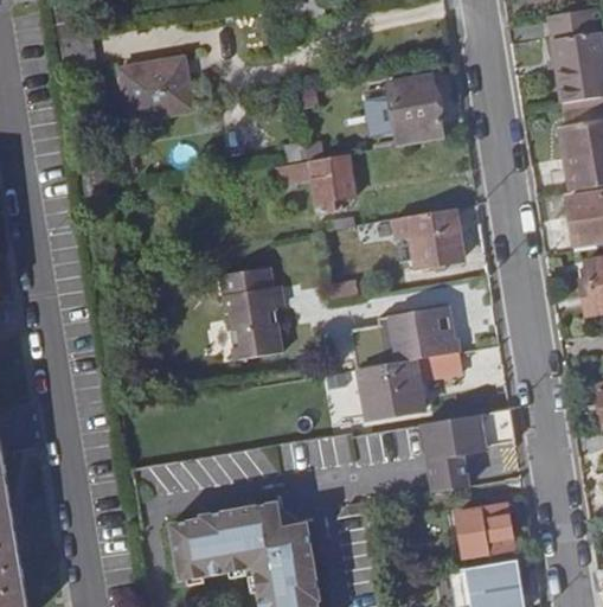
[(55,20),(87,14),(83,0),(51,0),(52,2),(55,20)]
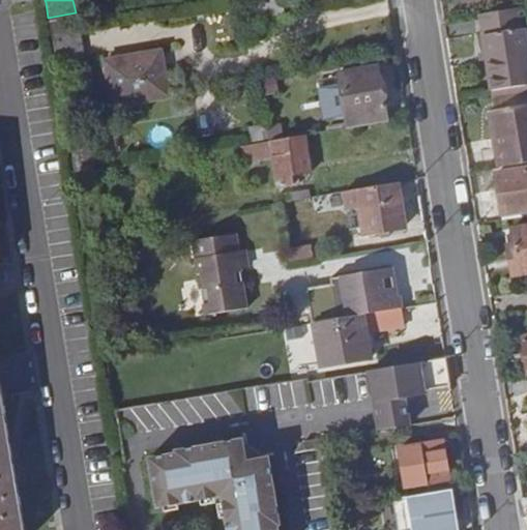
[(516,7),(476,13),(489,89),(522,84),(520,63),(526,62),(526,61),(524,43),(520,45),(516,7)]
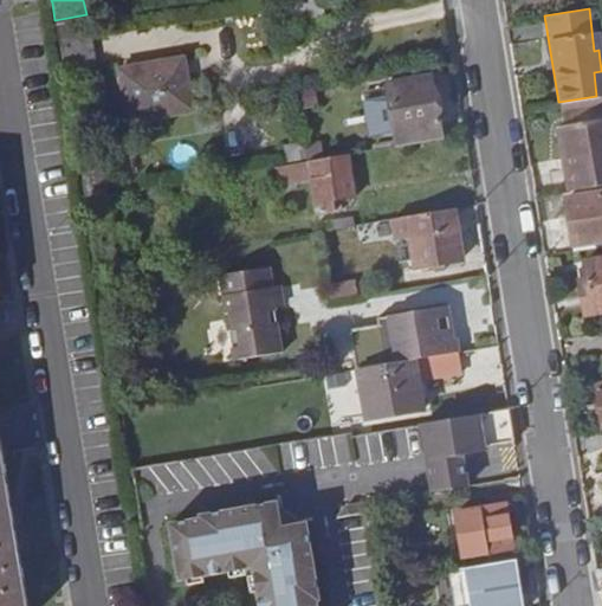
[(54,20),(63,68),(95,64),(86,14),(54,20)]
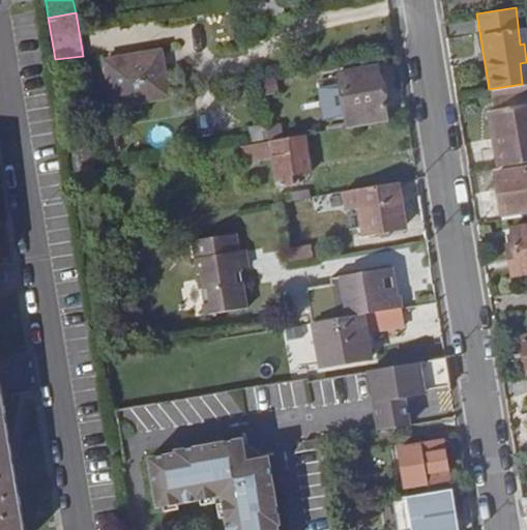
[(159,48),(140,51),(141,57),(160,54),(159,48)]
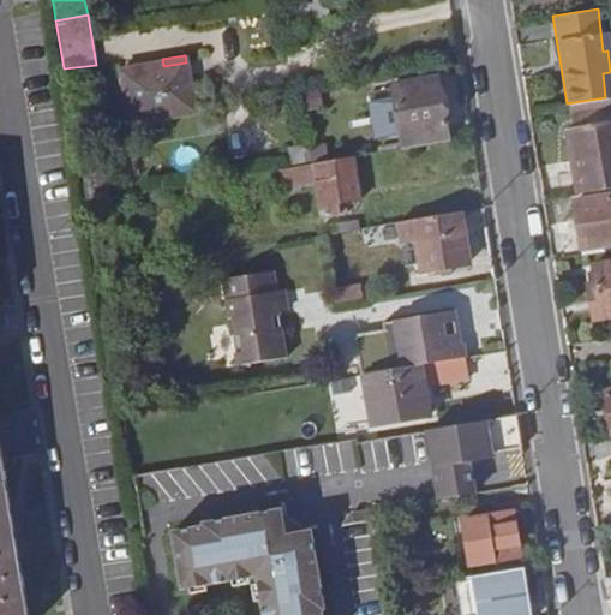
[(163,66),(162,59),(120,66),(129,119),(195,108),(186,63),(163,66)]
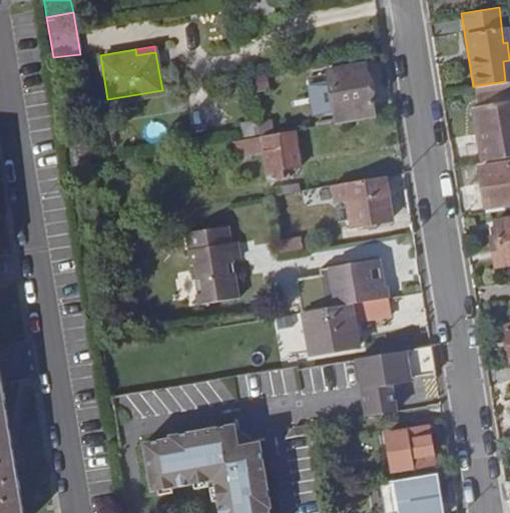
[(328,74),(335,123),(373,116),(364,61),(355,62),(356,65),(338,67),(340,73),(328,74)]
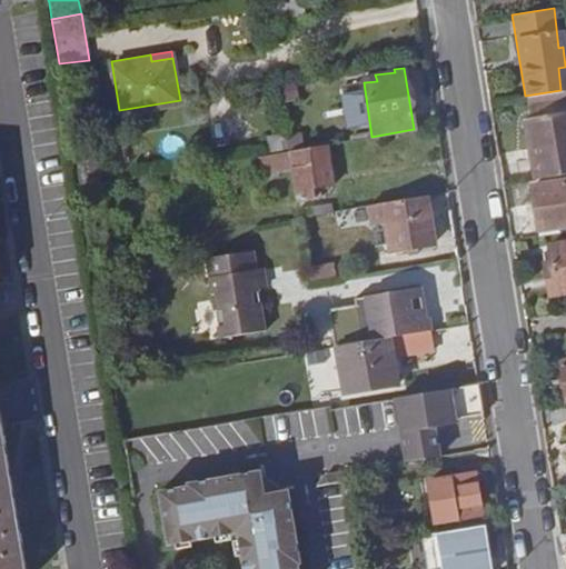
[(558,98),(527,103),(529,117),(560,111),(558,98)]
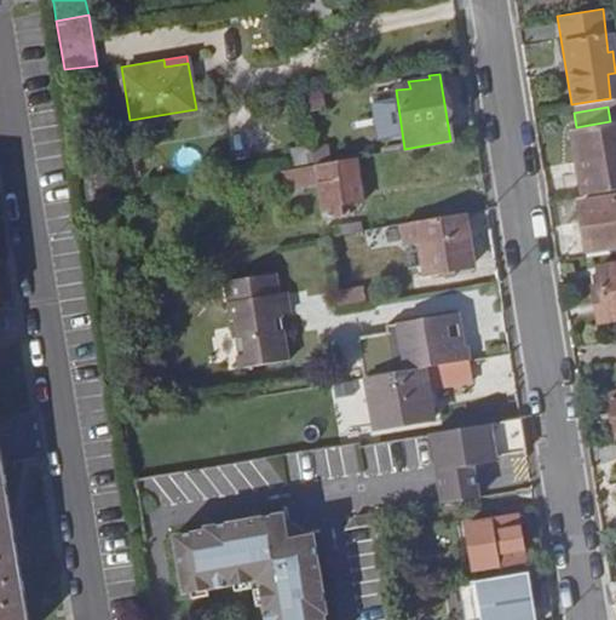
[(577,170),(581,194),(615,188),(615,120),(610,121),(576,127),(583,170),(577,170)]
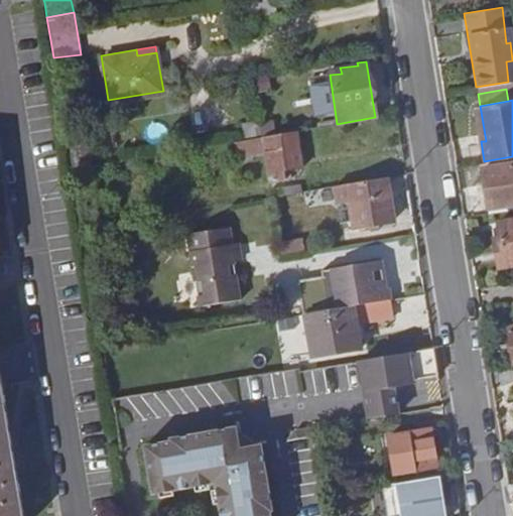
[(486,141),(480,106),(475,107),(481,141),(486,141)]
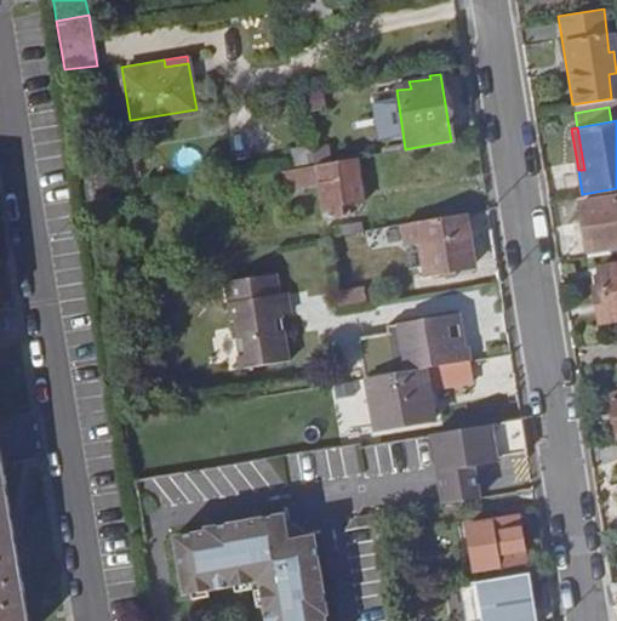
[(79,158),(86,204),(106,200),(98,155),(79,158)]
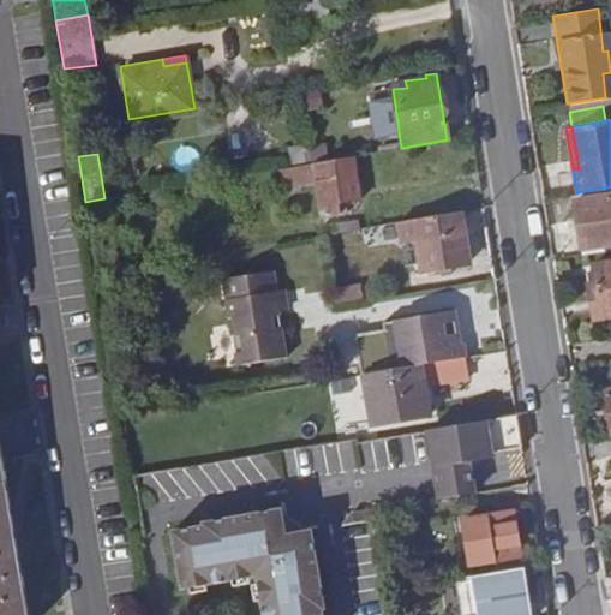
[(310,163),(277,168),(281,191),(312,186),(318,214),(336,210),(335,201),(357,199),(351,157),(310,163)]
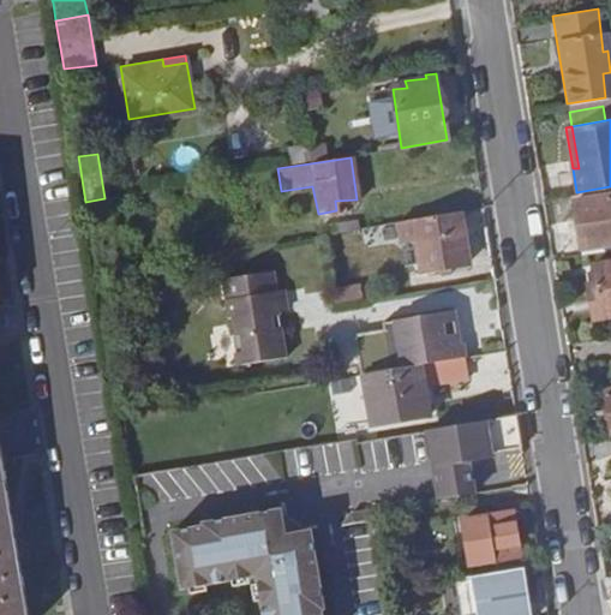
[(610,193),(571,199),(579,246),(610,240),(610,193)]
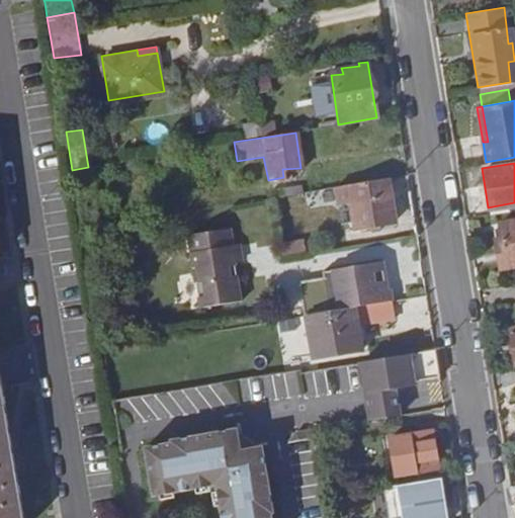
[(394,221),(385,177),(347,184),(355,227),(394,221)]
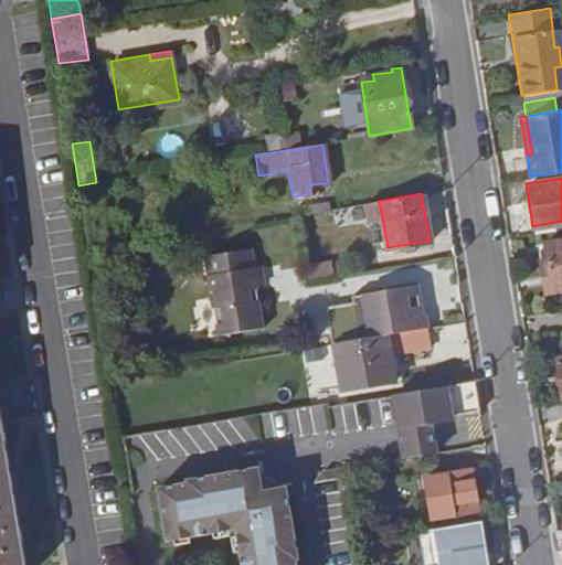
[(311,205),(314,212),(324,211),(321,202),(311,205)]
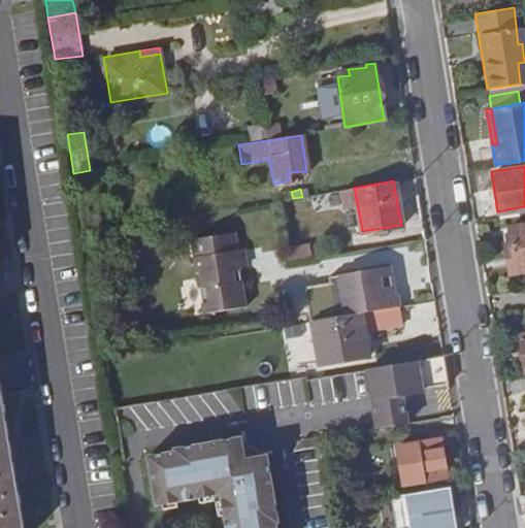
[(275,194),(277,201),(293,198),(291,192),(275,194)]
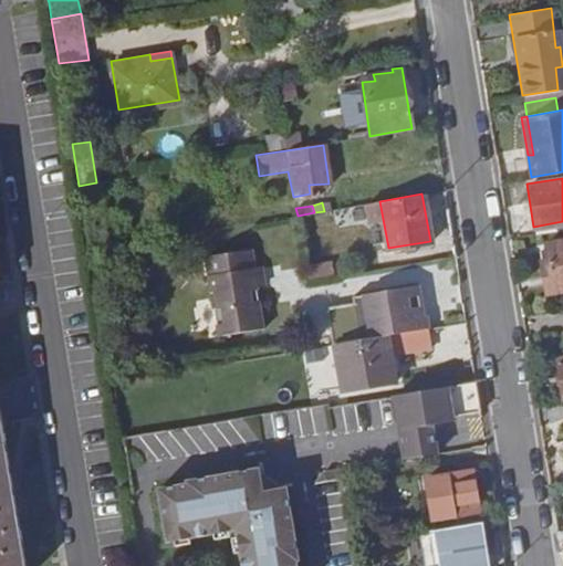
[(562,289),(562,239),(542,242),(545,266),(539,268),(543,293),(562,289)]
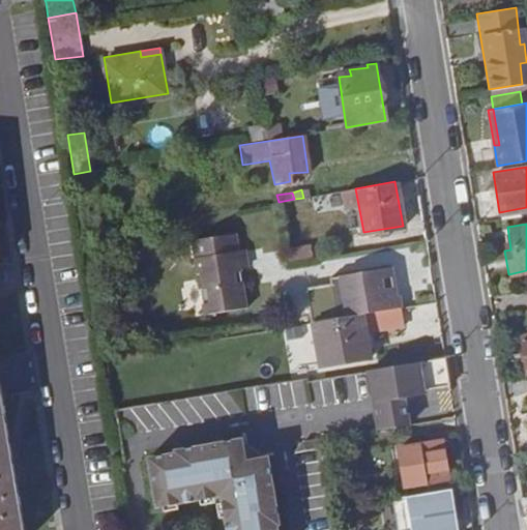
[(244,307),(237,269),(234,252),(230,253),(227,233),(195,238),(197,256),(191,257),(194,273),(201,272),(203,288),(196,288),(201,315),(244,307)]
